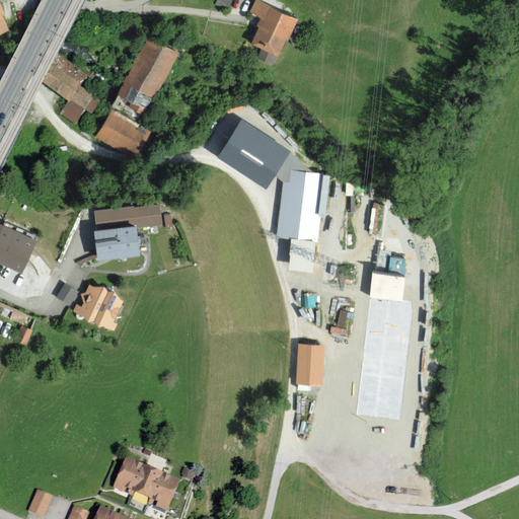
[(250,15),(262,20),(258,28),(262,29),(253,46),(263,50),(258,60),(274,67),(279,57),(280,58),(288,41),(290,42),(299,20),(256,2),(250,15)]
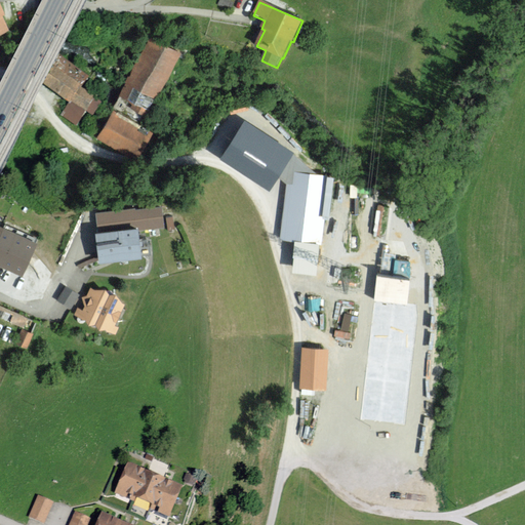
[(0,4),(0,36),(9,33),(3,17),(5,16),(0,4)]
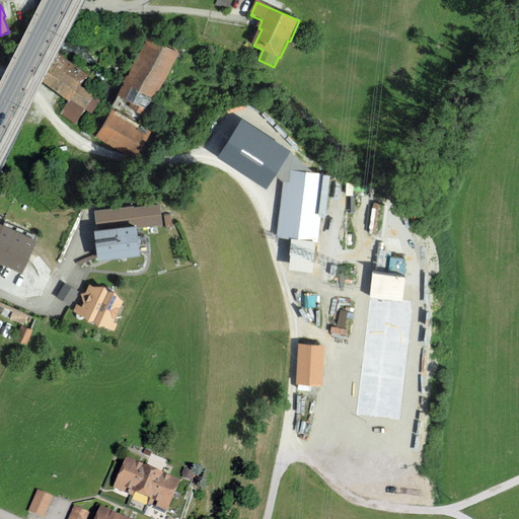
[(147,34),(118,94),(152,110),(180,51),(147,34)]
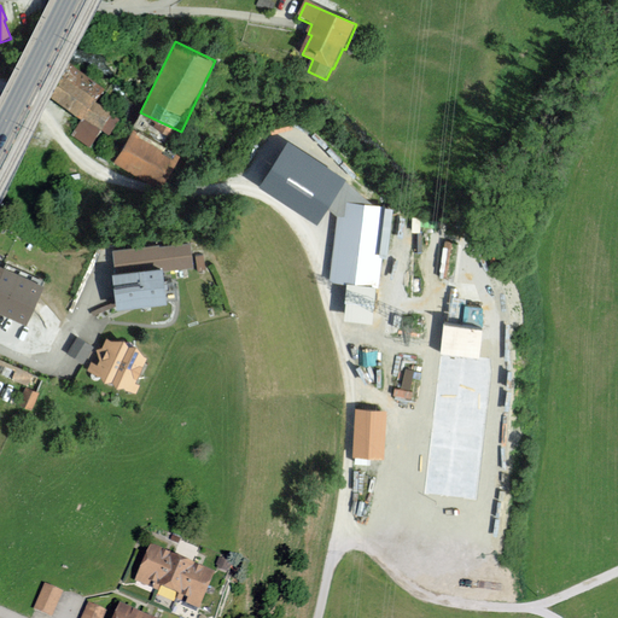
[(103,89),(71,69),(52,98),(85,118),(73,135),(89,145),(100,129),(109,135),(120,120),(93,103),(103,89)]
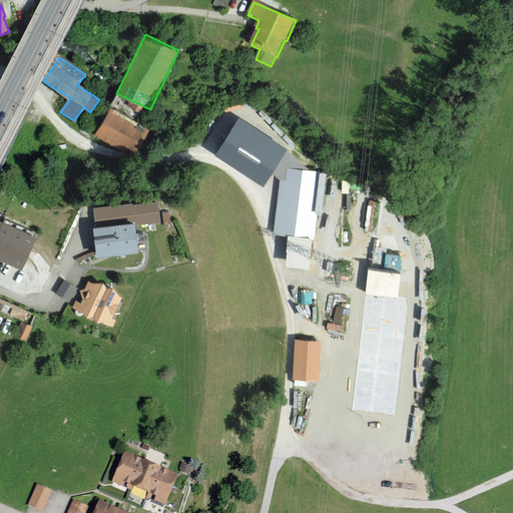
[(143,127),(110,108),(95,133),(128,153),(143,127)]
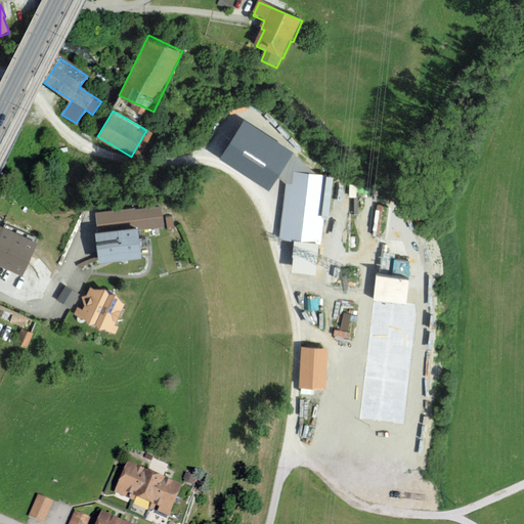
[(278,178),(295,155),(245,121),(219,159),(269,191),(278,178)]
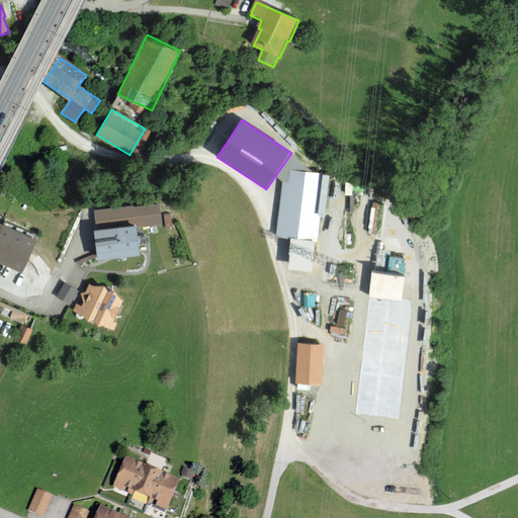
[(317,241),(330,176),(313,172),(291,153),(275,176),(283,182),(277,236),(317,241)]
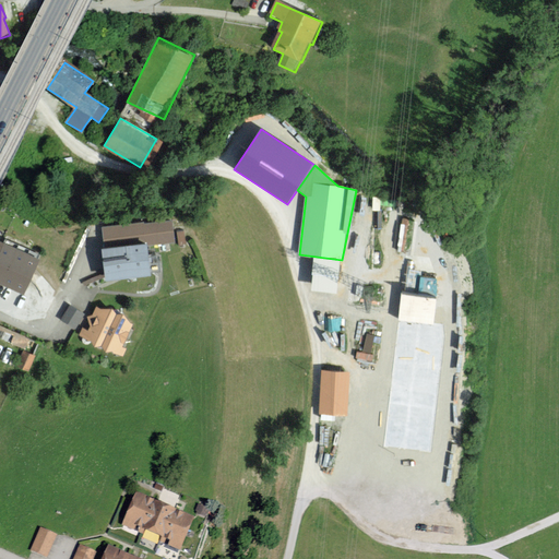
[(177,217),(103,225),(108,275),(153,271),(150,244),(179,240),(177,217)]
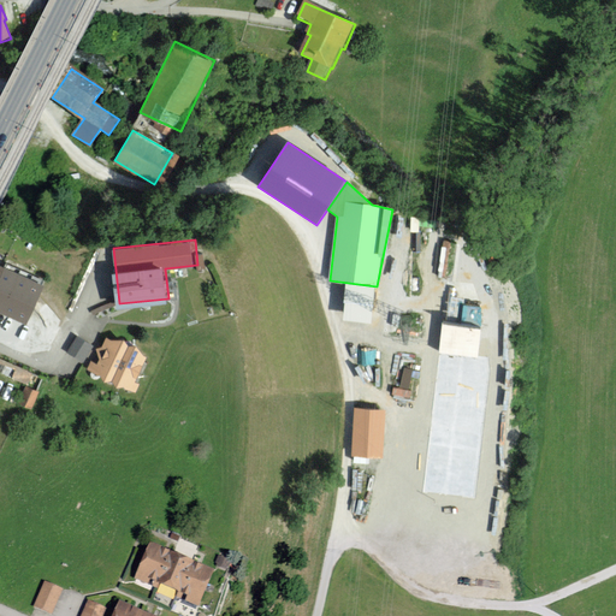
[(0,308),(25,320),(41,286),(0,267),(0,308)]
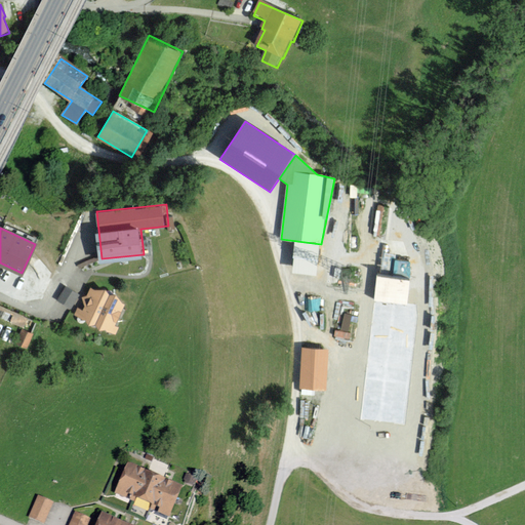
[(79,294),(66,287),(57,299),(71,308),(79,294)]
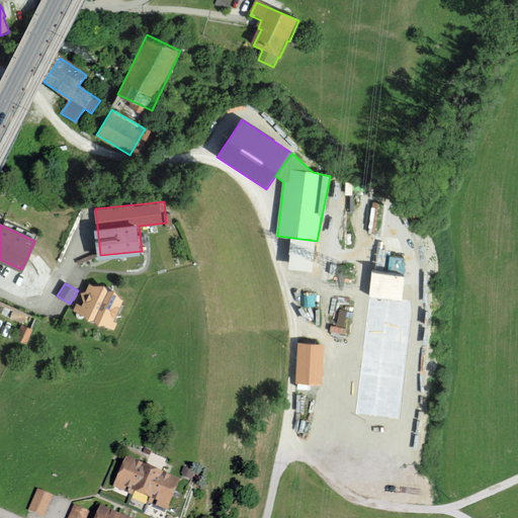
[(93,284),(90,283),(87,291),(81,292),(83,299),(81,305),(77,303),(73,311),(114,329),(117,322),(113,320),(123,298),(120,296),(116,287),(109,288),(105,283),(93,284)]
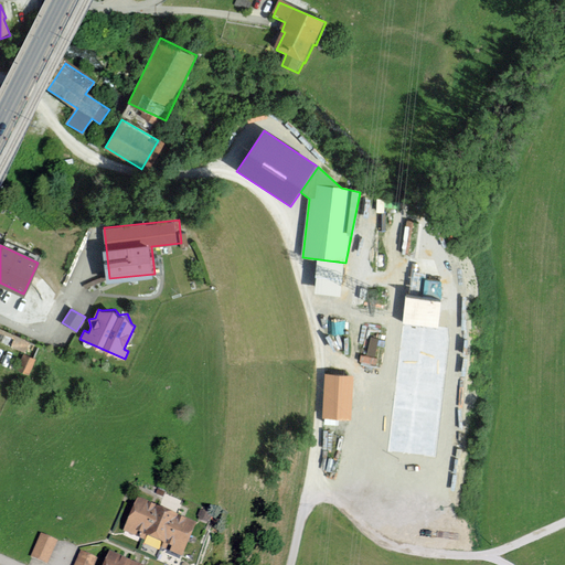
[(28,341),(0,329),(0,341),(23,351),(28,341)]
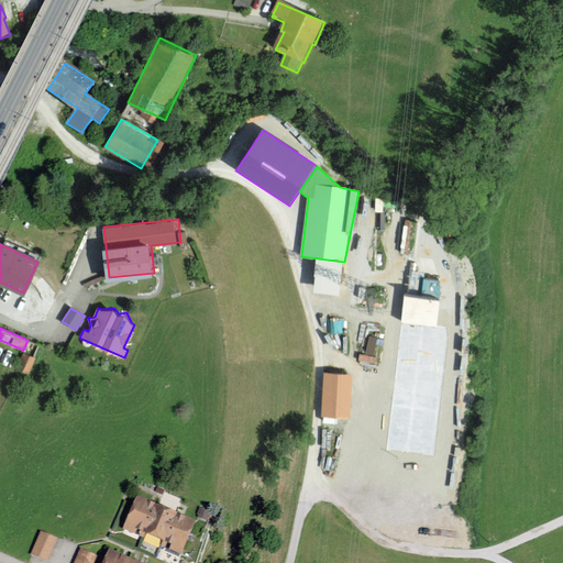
[(374,352),(377,335),(370,333),(366,350),(374,352)]
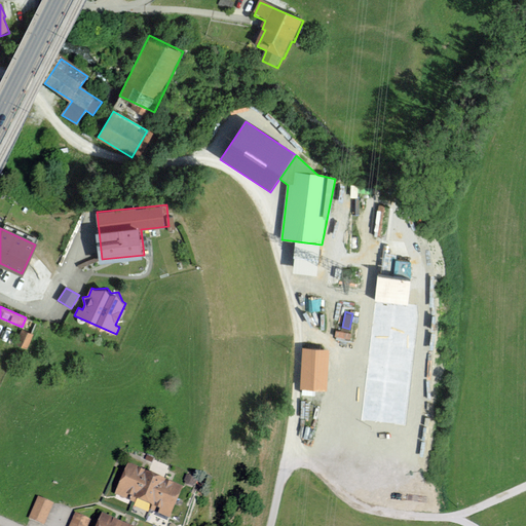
[(27,348),(34,334),(23,329),(16,343),(27,348)]
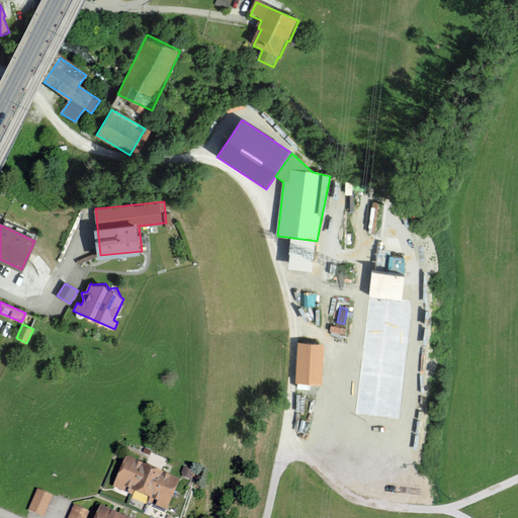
[(324,342),(298,342),(297,382),(323,383),(324,342)]
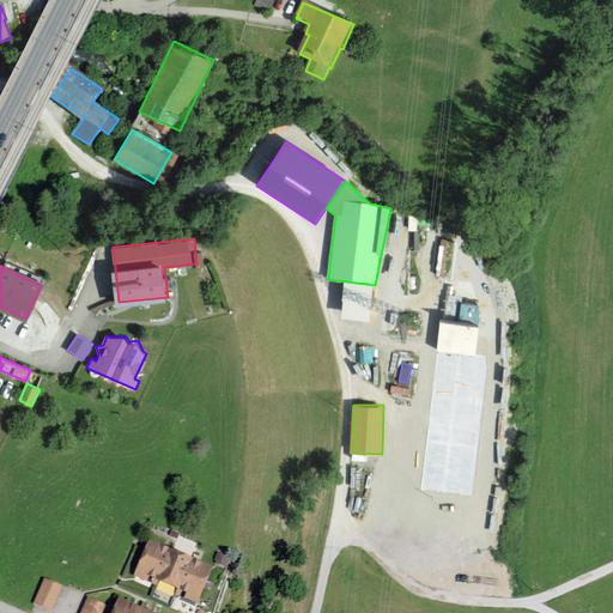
[(151,539),(137,576),(161,584),(162,581),(181,588),(180,593),(202,602),(217,565),(151,539)]
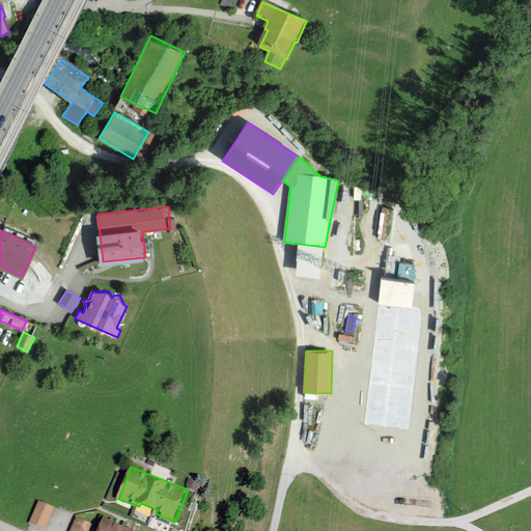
[(30,525),(45,530),(54,508),(38,503),(30,525)]
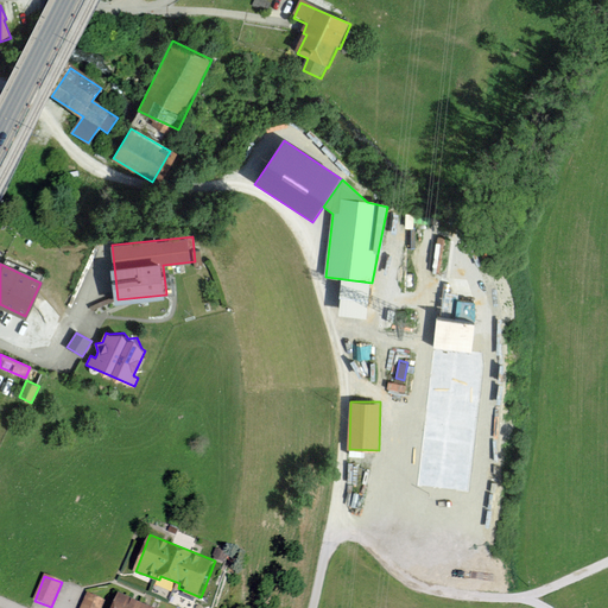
[(159,607),(120,591),(113,607),(159,607)]
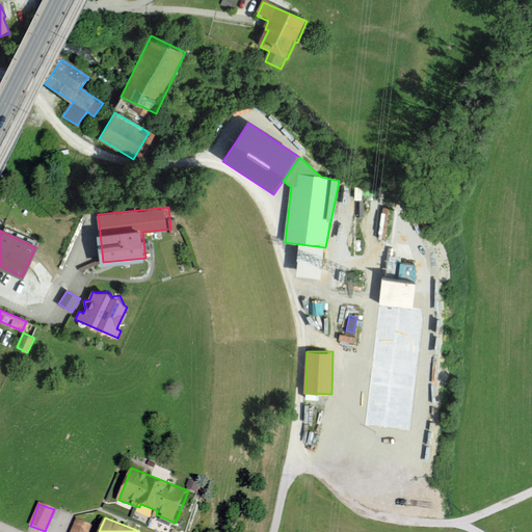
[(71,531),(89,531),(92,526),(77,520),(71,531)]
